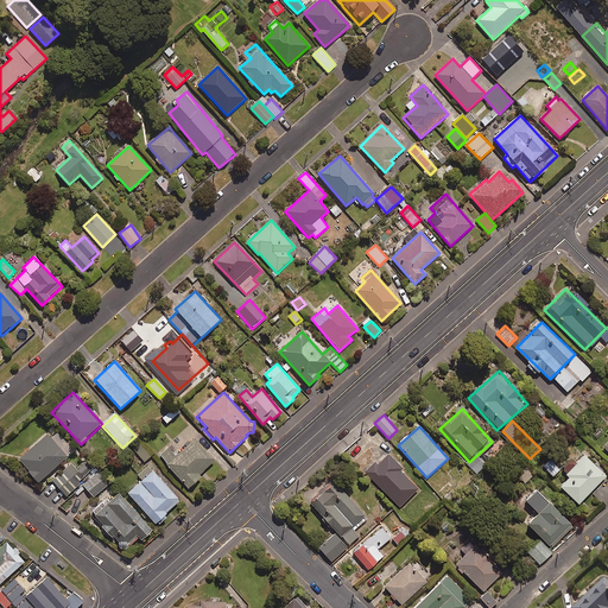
[(67,458),(48,436),(18,461),(38,483),(67,458)]
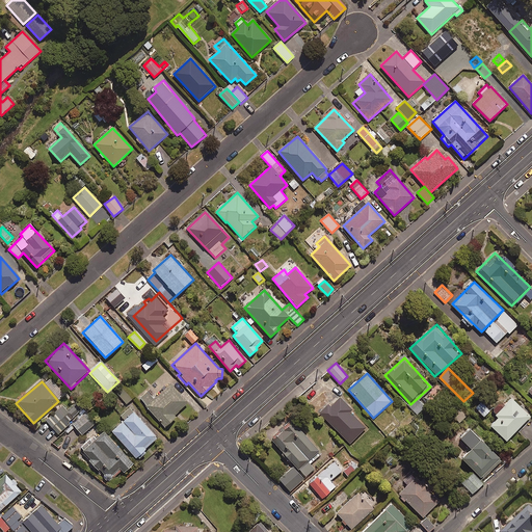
[(187,404),(170,384),(153,400),(147,393),(140,399),(165,427),(177,418),(175,416),(187,404)]
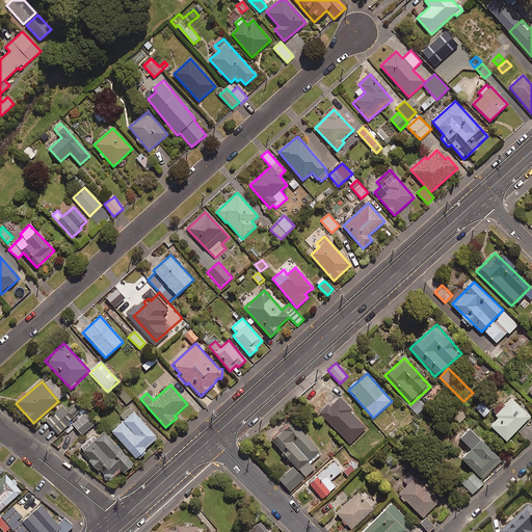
[(133,398),(124,389),(117,394),(127,404),(133,398)]
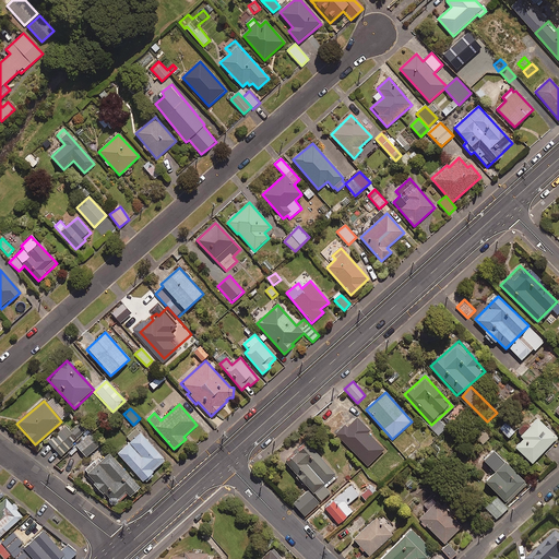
[(558,439),(538,419),(512,445),(533,465),(558,439)]
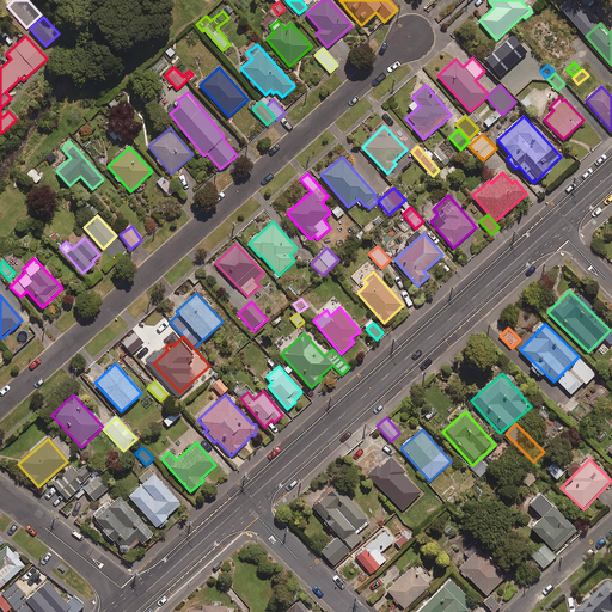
[(564,473),(554,464),(548,470),(557,479),(564,473)]
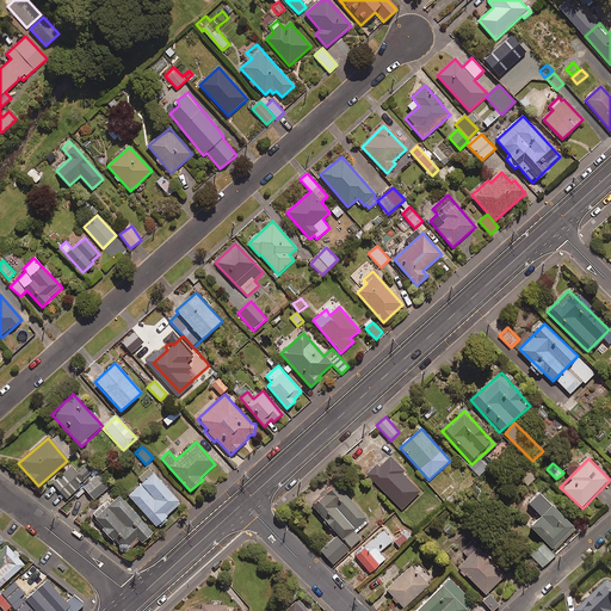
[(78,473),(72,466),(55,480),(71,497),(80,487),(79,485),(91,474),(85,467),(78,473)]
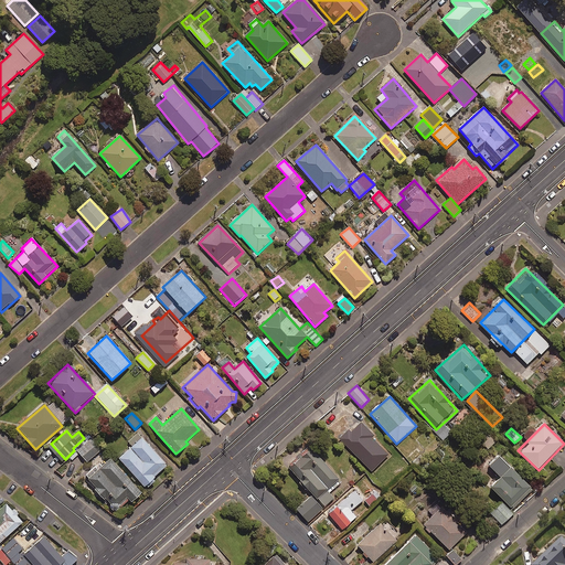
[(497,441),(490,435),(481,443),(488,449),(497,441)]
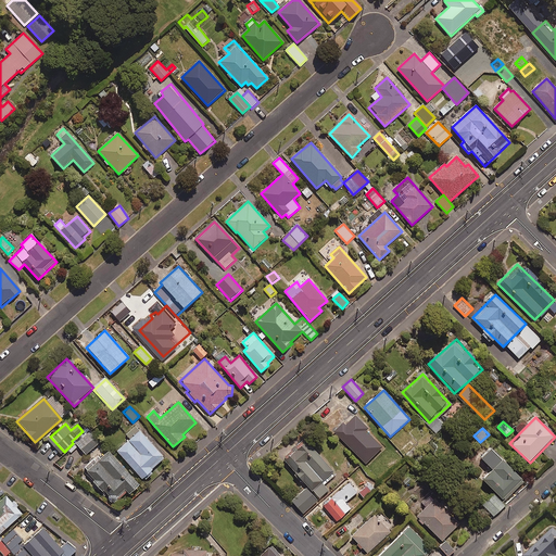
[(100,442),(90,431),(77,444),(86,455),(100,442)]
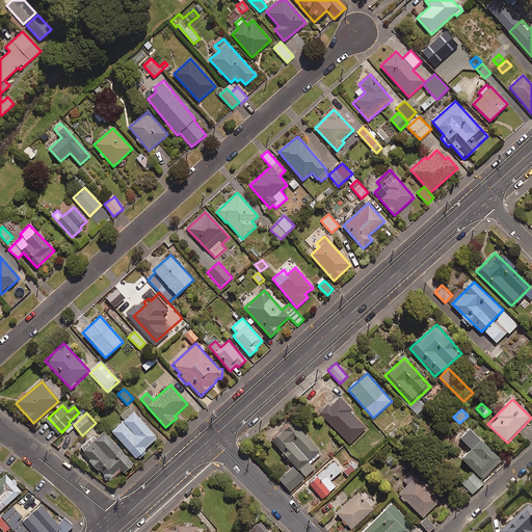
[(157,439),(134,413),(112,432),(137,459),(145,452),(143,450),(157,439)]
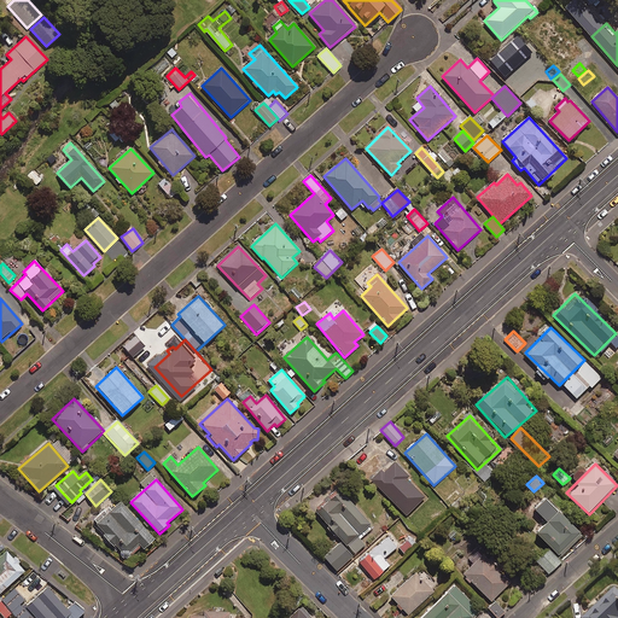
[(340,490),(316,512),(347,547),(348,546),(357,536),(371,524),(340,490)]
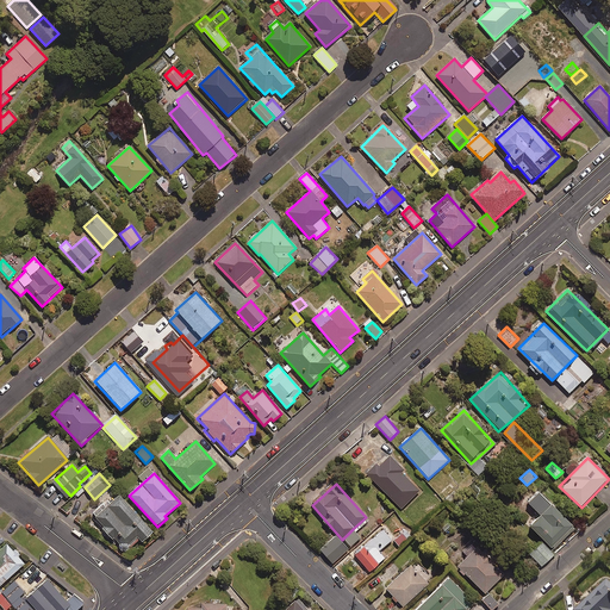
[(573,528),(537,493),(528,503),(540,516),(528,528),(552,551),(573,528)]
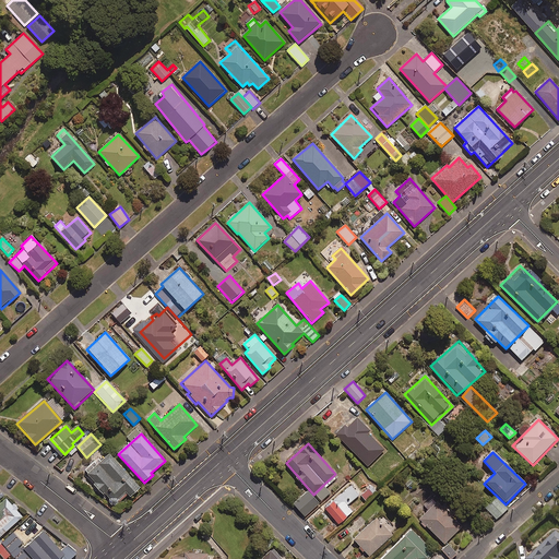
[(140,488),(109,454),(97,465),(94,462),(85,471),(96,483),(94,485),(114,507),(127,495),(130,498),(140,488)]
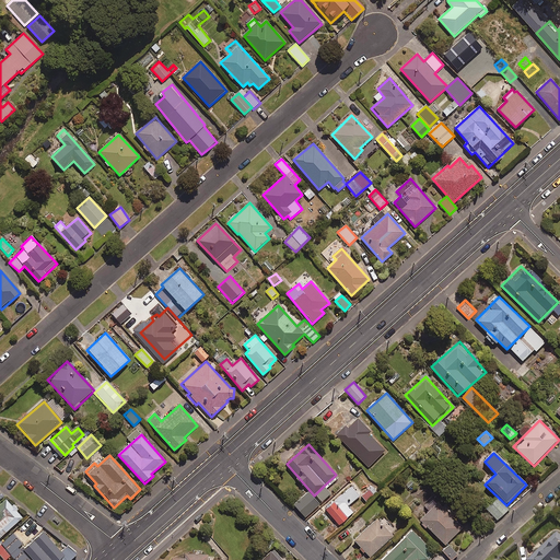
[(315,494),(322,502),(331,493),(324,486),(315,494)]
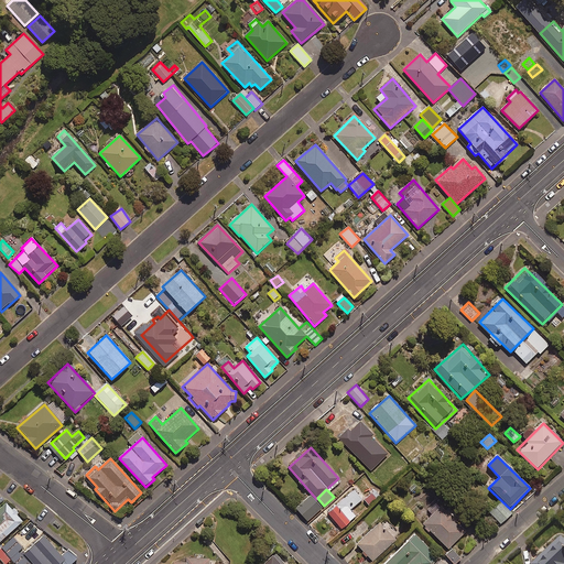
[(354,489),(328,512),(343,529),(357,517),(350,510),(362,499),(354,489)]
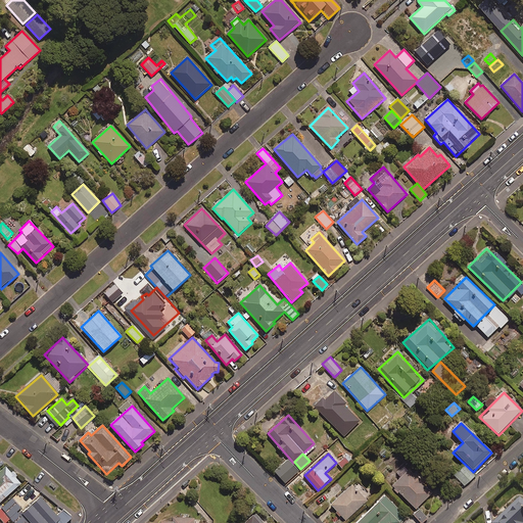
[(348,463),(344,459),(338,464),(342,469),(348,463)]
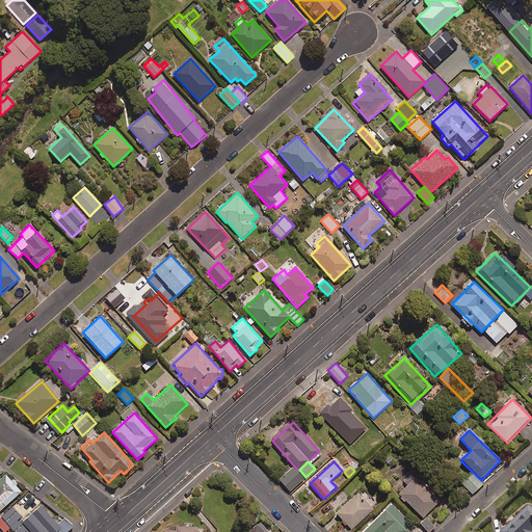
[(304,480),(292,468),(278,480),(290,493),(304,480)]
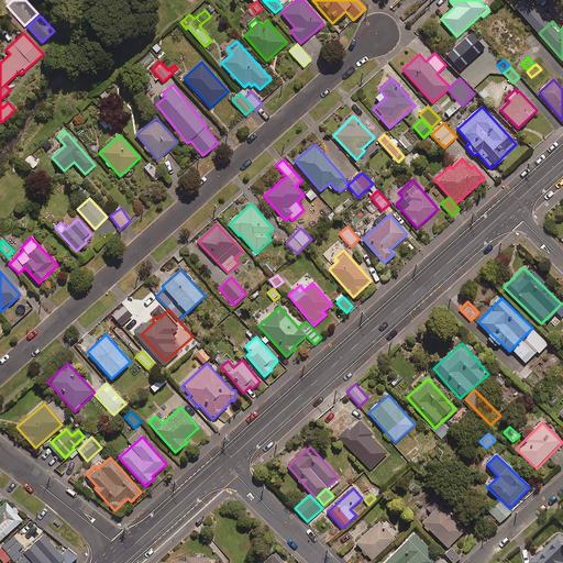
[(498,501),(488,511),(499,523),(510,514),(498,501)]
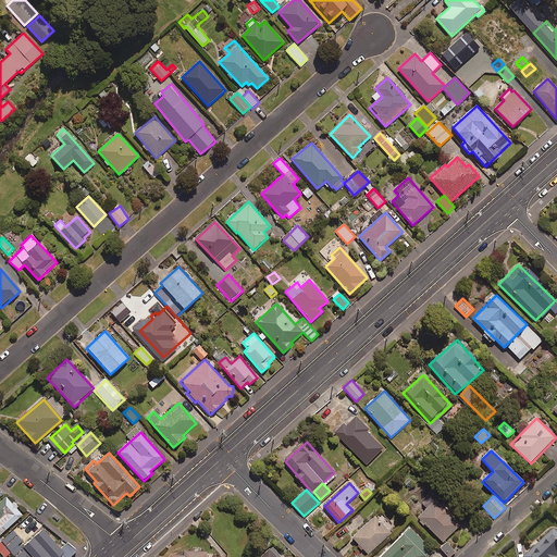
[(24,515),(8,497),(0,504),(0,534),(1,535),(24,515)]
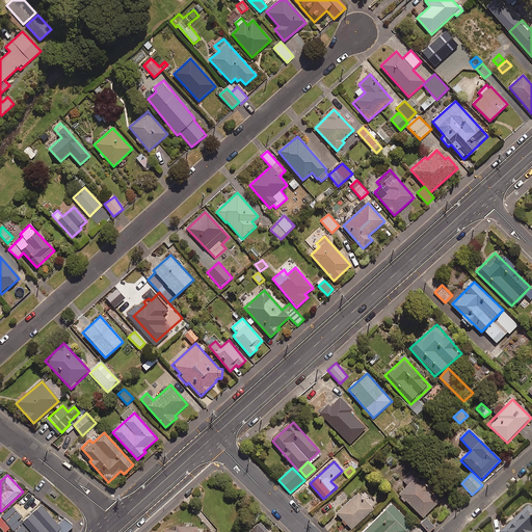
[(416,478),(399,495),(423,519),(440,501),(416,478)]
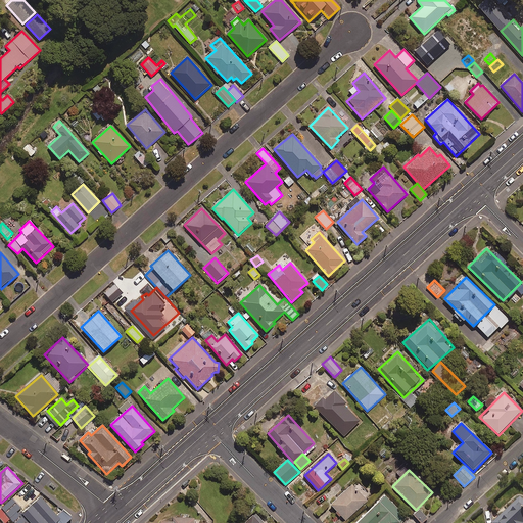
[(330,505),(345,521),(367,502),(352,484),(330,505)]
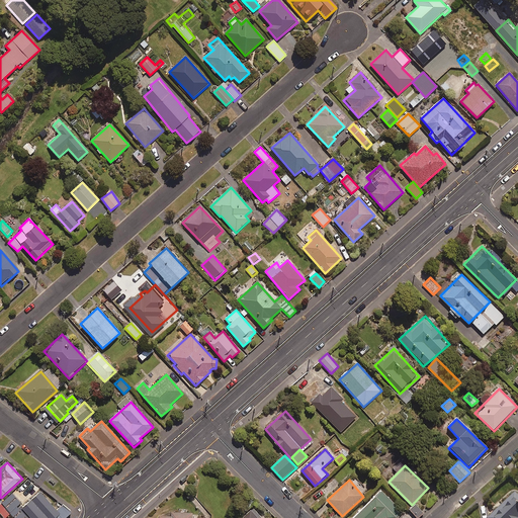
[(47,492),(44,489),(21,509),(28,517),(30,515),(32,517),(66,517),(72,513),(64,504),(58,509),(44,494),(47,492)]
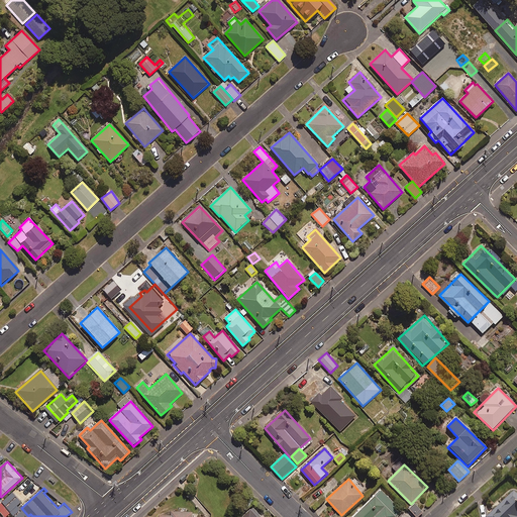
[(516,516),(516,496),(512,491),(486,515),(488,516),(516,516)]
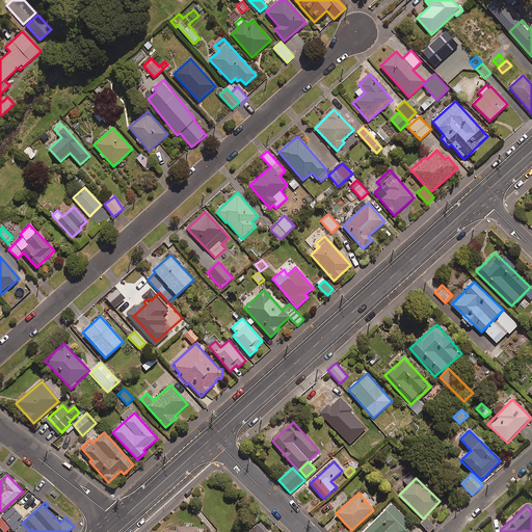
[(15,514),(9,509),(3,515),(16,530),(21,526),(12,516),(15,514)]
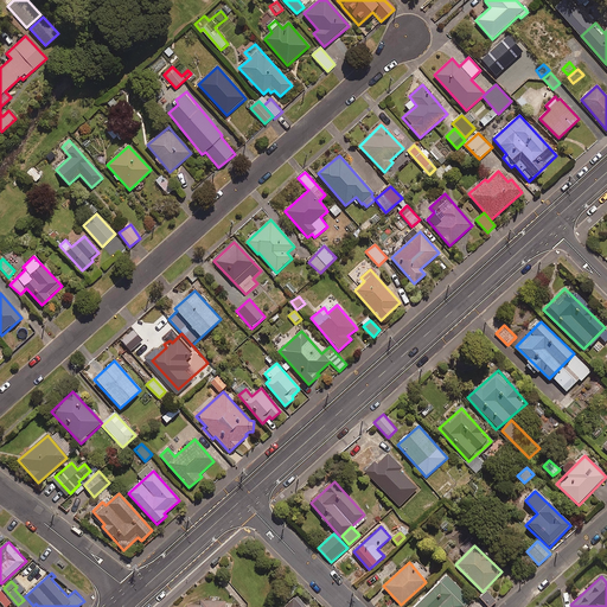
[(464,606),(440,583),(415,606),(464,606)]
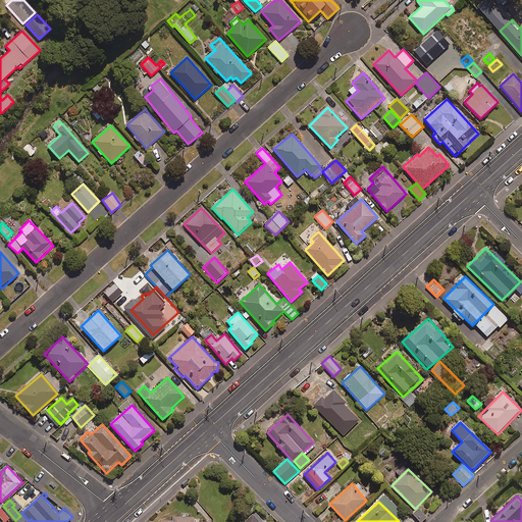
[(5,521),(11,518),(2,508),(0,509),(0,515),(5,521)]
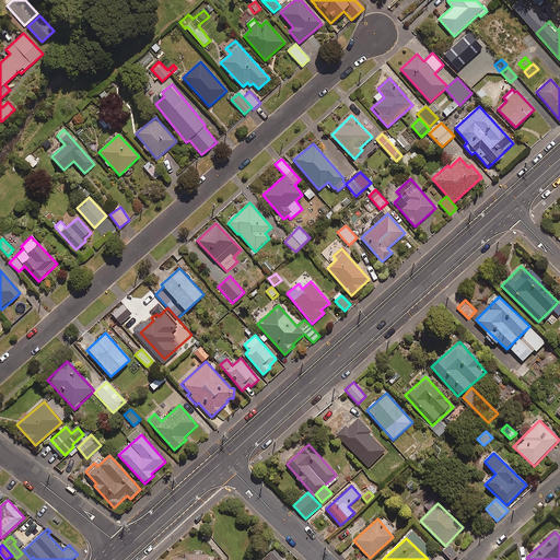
[(453,559),(458,556),(448,546),(442,553),(448,559),(453,559)]
